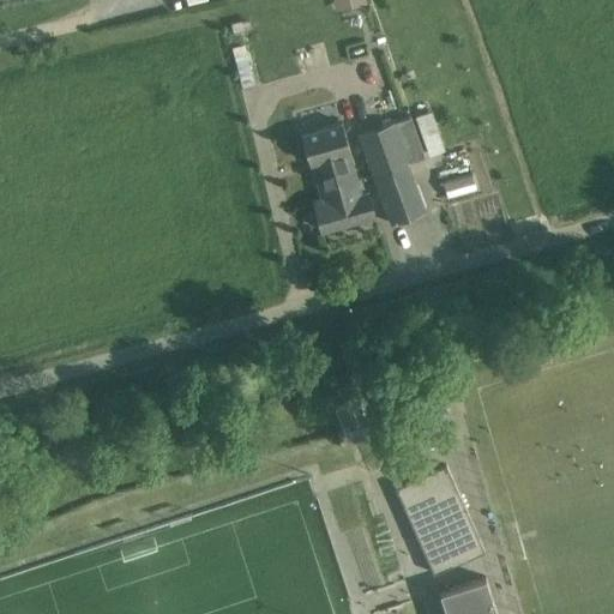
[(431,112),(416,118),(429,155),(444,150),(431,112)]
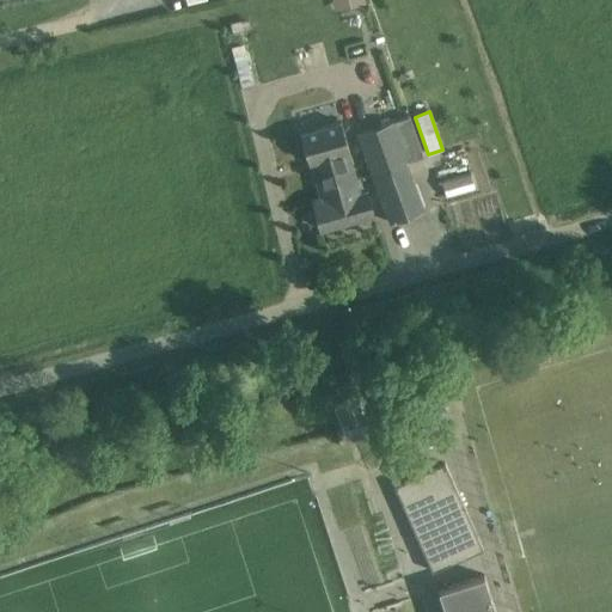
[(409,115),(357,133),(373,175),(407,161),(423,155),(409,115)]
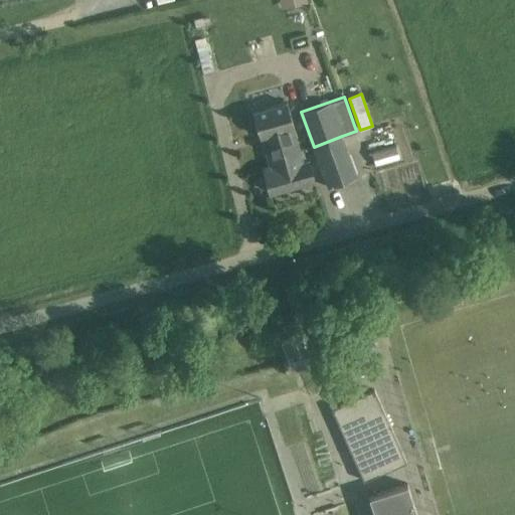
[(286,101),(252,112),(267,159),(299,150),(286,101)]
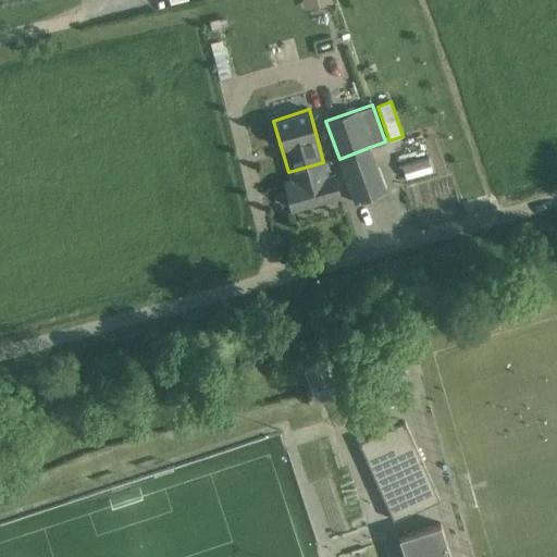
[(370,147),(339,159),(355,202),(385,192),(370,147)]
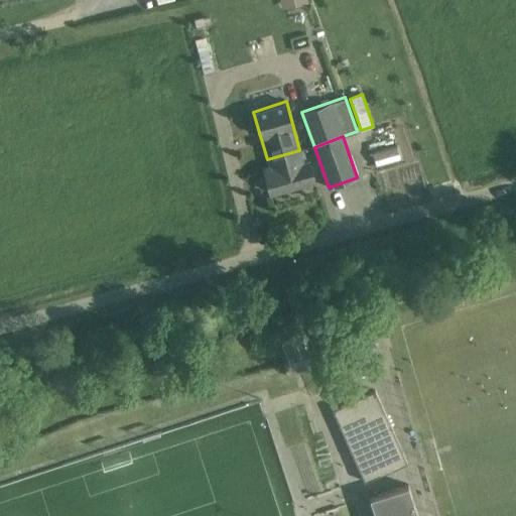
[(313,180),(308,162),(303,163),(299,150),(267,159),(269,166),(263,168),(270,192),(313,180)]
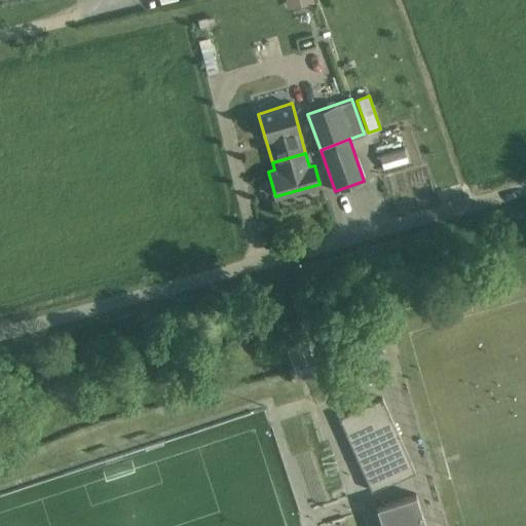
[(382,398),(338,417),(371,491),(415,472),(382,398)]
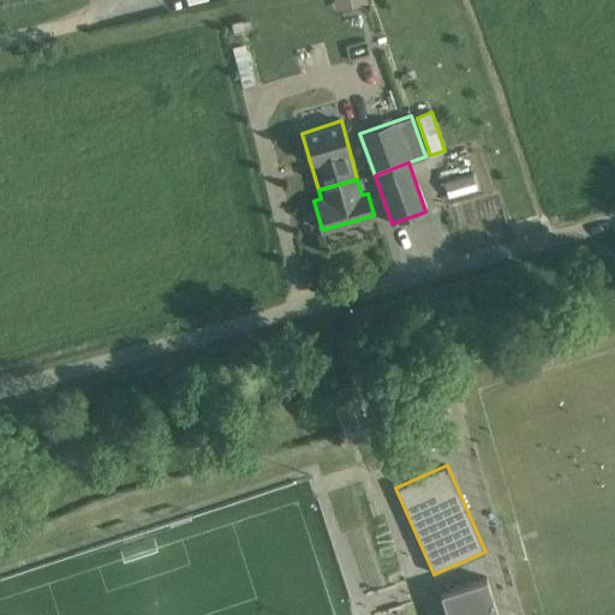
[(497,614),(487,578),(440,592),(447,614),(497,614)]
